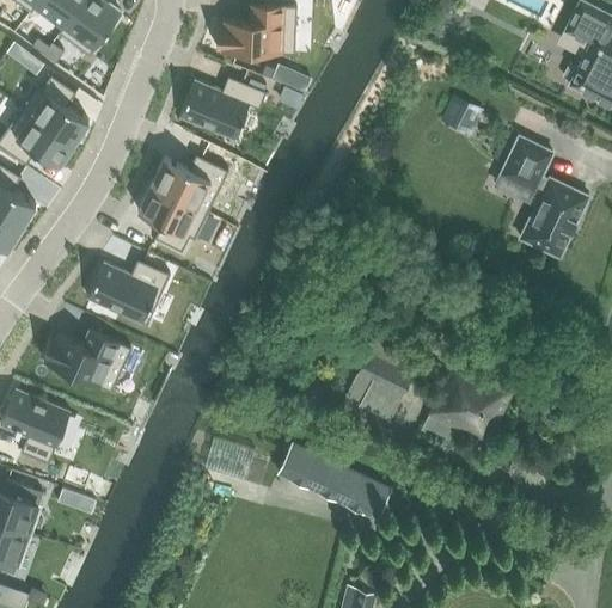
[(12,0),(30,13),(40,0),(12,0)]
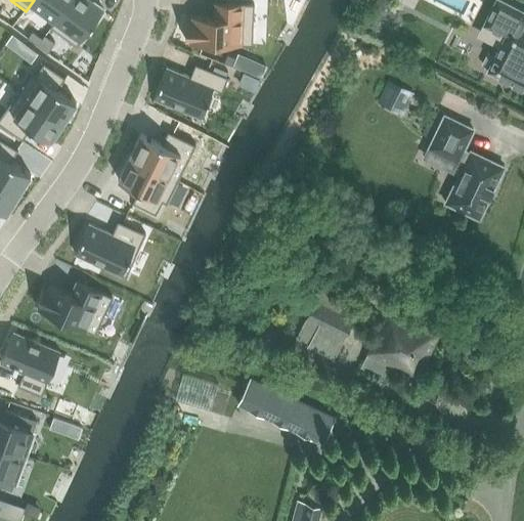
[(34,0),(26,11),(27,12),(30,8),(53,26),(50,29),(51,30),(73,0),(34,0)]
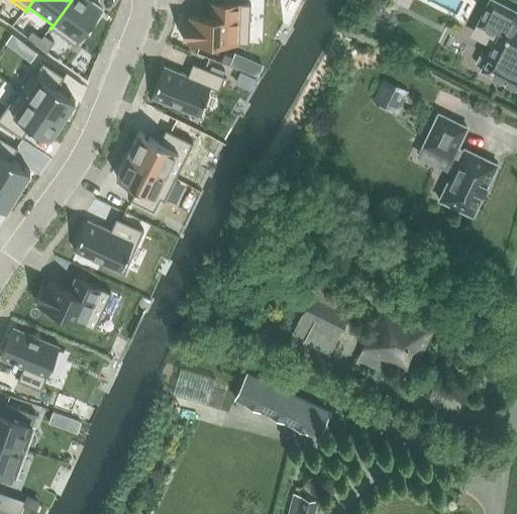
[(86,0),(72,0),(50,29),(76,48),(102,12),(86,0)]
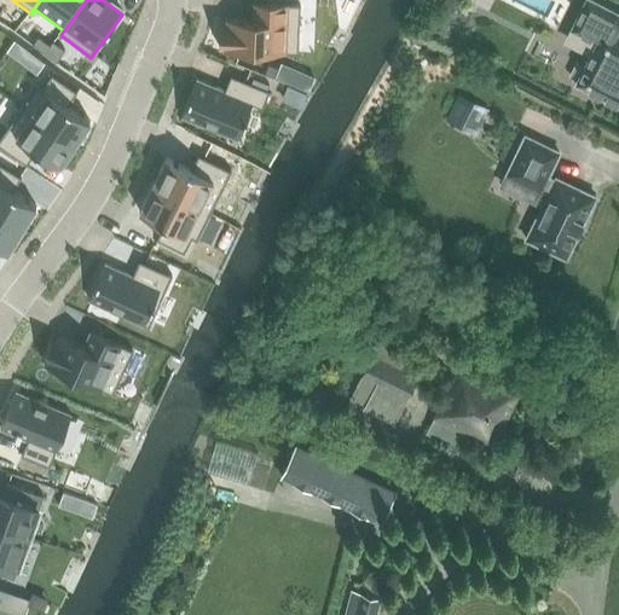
[(618,50),(617,50),(618,42),(618,16),(586,0),(585,0),(571,33),(596,44),(574,86),(618,108),(618,50)]
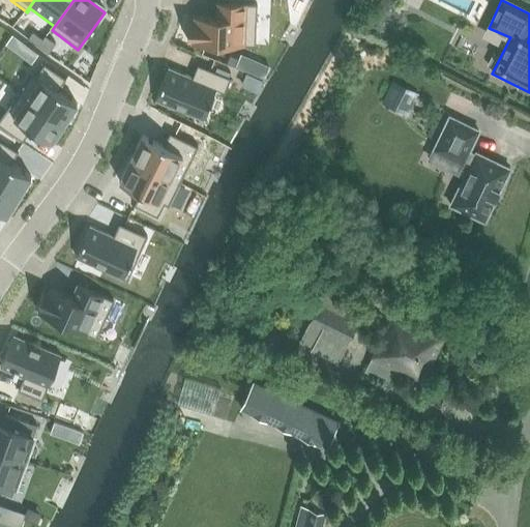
[(188,19),(187,42),(192,42),(192,45),(256,48),(257,6),(217,5),(217,20),(188,19)]
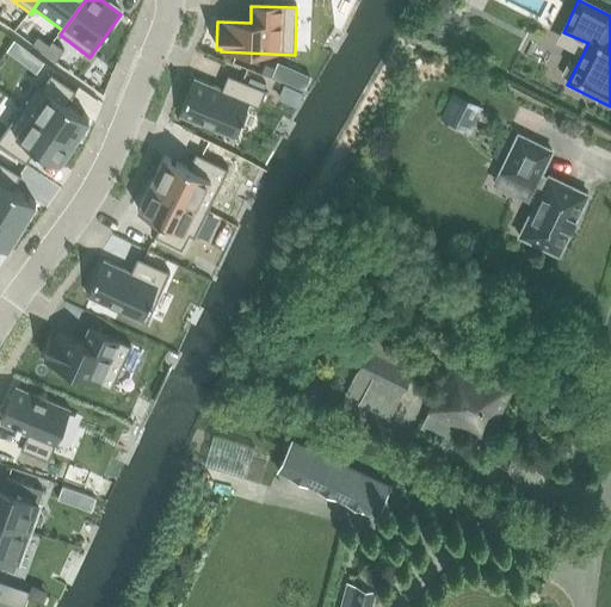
[(38,39),(32,48),(44,56),(49,48),(38,39)]
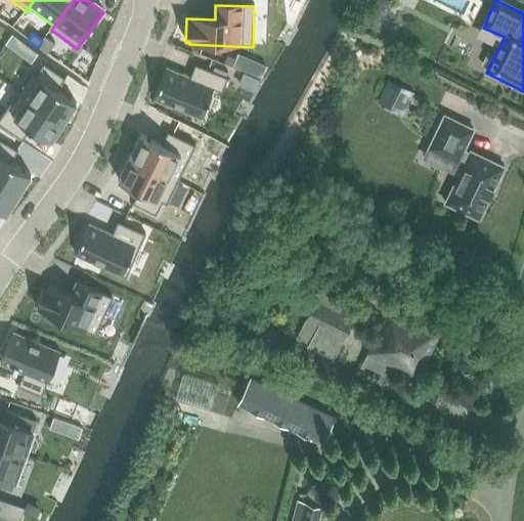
[(12,38),(5,46),(14,52),(20,44),(12,38)]
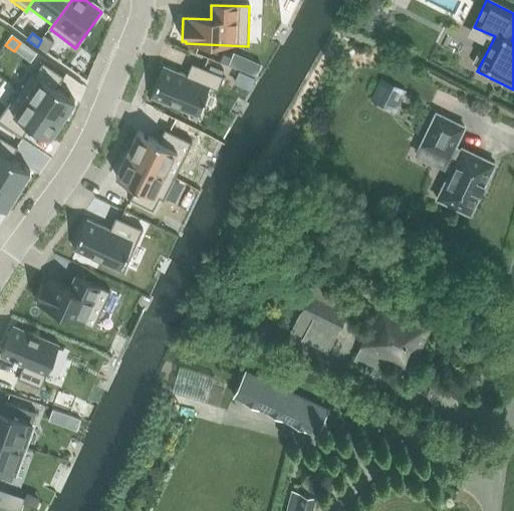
[(41,40),(37,47),(47,54),(54,44),(44,37),(41,40)]
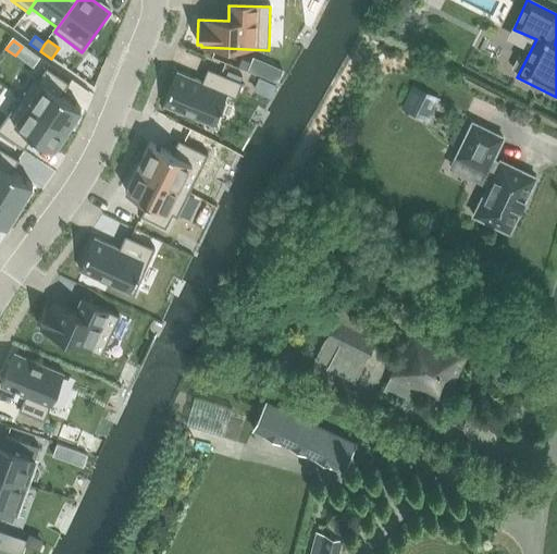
[(242,61),(238,69),(247,73),(250,64),(242,61)]
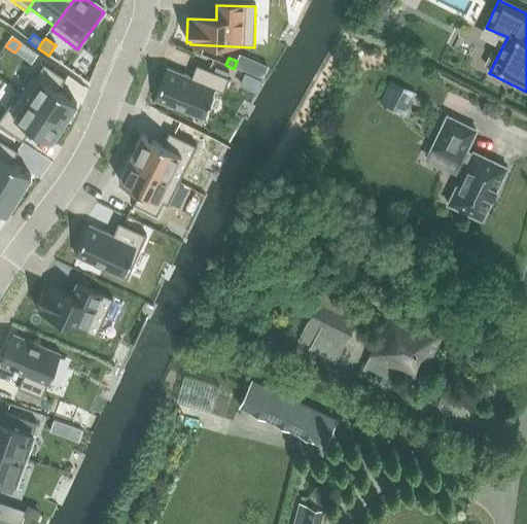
[(32,75),(19,95),(64,125),(76,106),(58,93),(65,80),(44,66),(36,78),(32,75)]
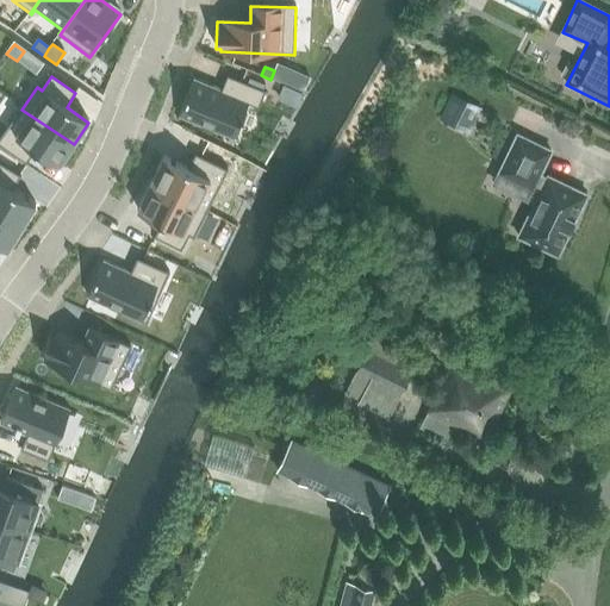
[(194,81),(179,117),(235,139),(248,105),(259,110),(266,93),(228,77),(222,92),(194,81)]
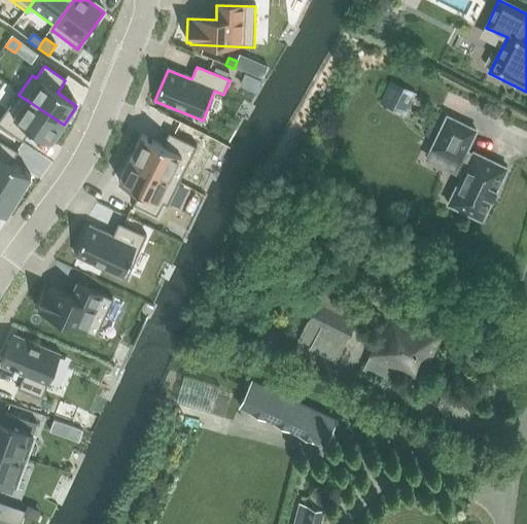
[(406,115),(413,100),(391,89),(383,105),(406,115)]
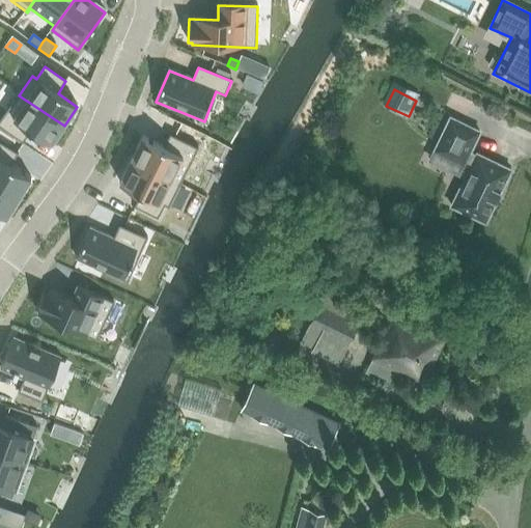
[(19,95),(0,121),(0,128),(23,144),(31,132),(51,145),(64,126),(19,95)]
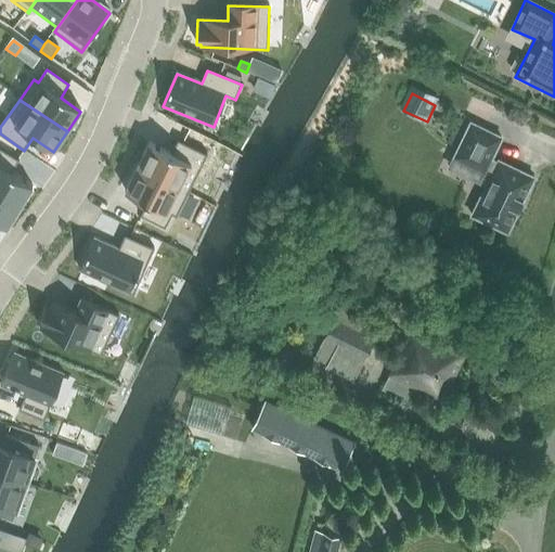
[(473,123),(454,158),(491,177),(486,188),(472,217),(510,235),(538,179),(500,159),(498,162),(493,159),(505,138),(473,123)]
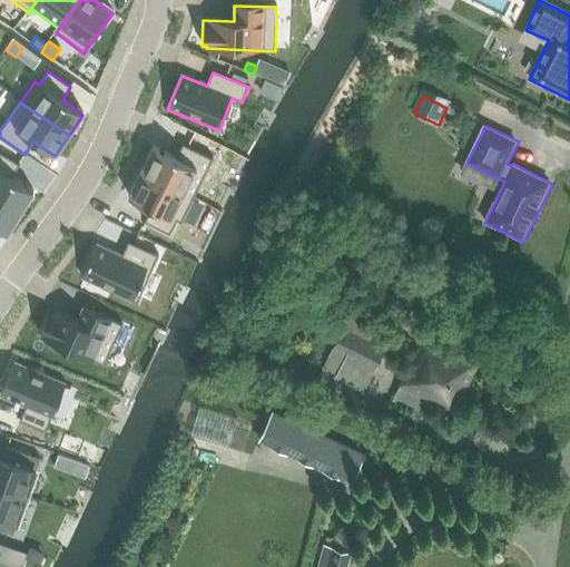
[(154,148),(140,173),(194,199),(214,159),(184,145),(176,159),(154,148)]
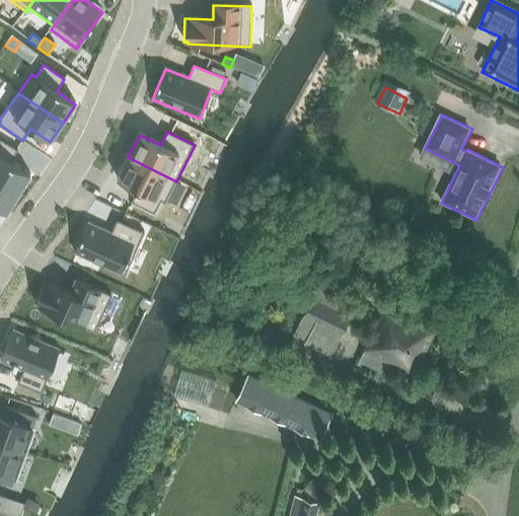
[(0,182),(18,195),(30,174),(10,162),(18,150),(0,139),(0,182)]
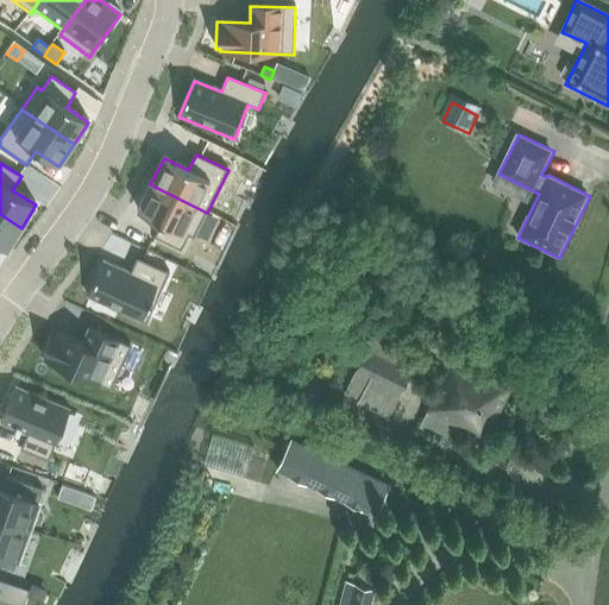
[(150,184),(137,212),(162,224),(155,238),(181,251),(181,252),(188,237),(194,239),(207,213),(150,184)]
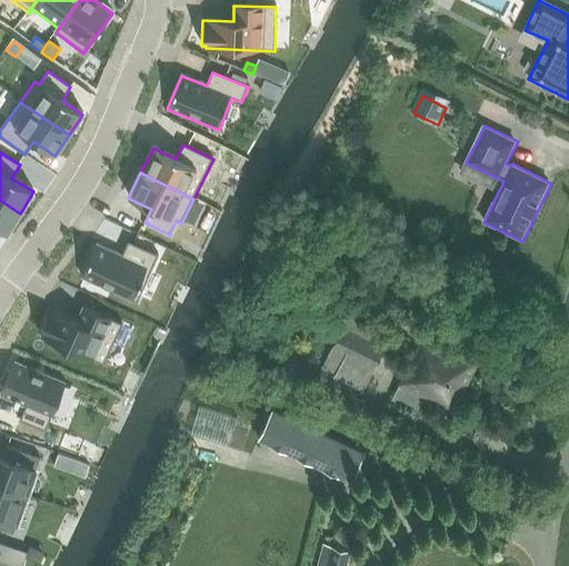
[(0,200),(0,230),(7,235),(20,214),(0,200)]
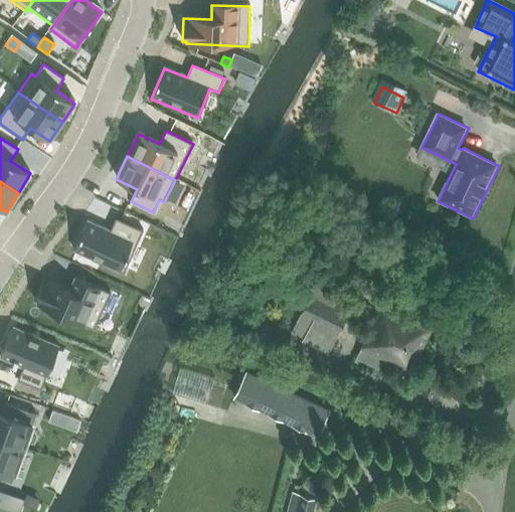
[(88,221),(73,251),(124,275),(144,231),(116,219),(111,232),(88,221)]
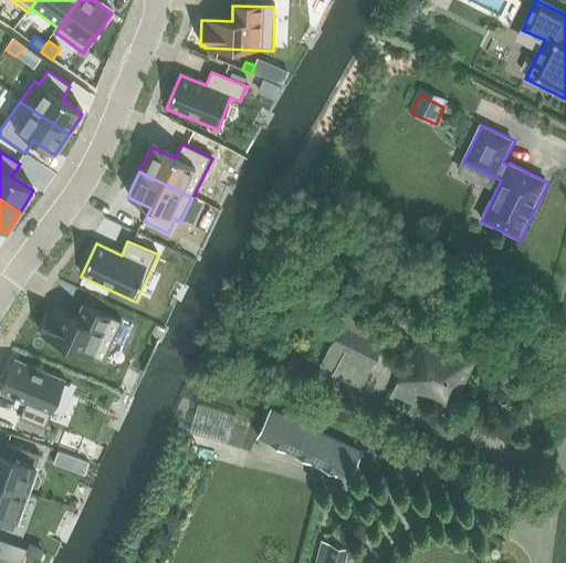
[(400,291),(397,296),(399,302),(405,305),(410,303),(413,298),(411,292),(406,289),(400,291)]
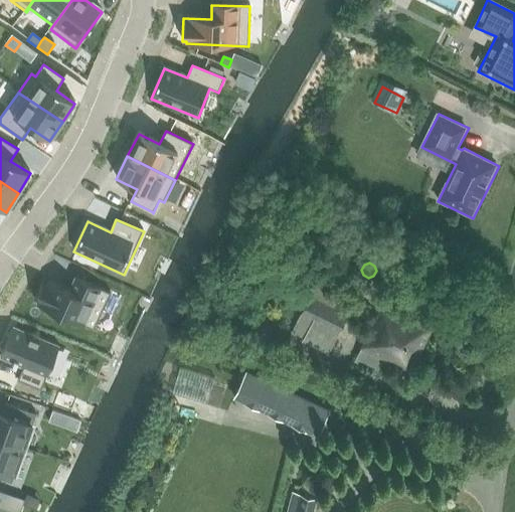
[(44,280),(34,301),(38,303),(37,305),(94,330),(111,294),(75,278),(69,291),(44,280)]
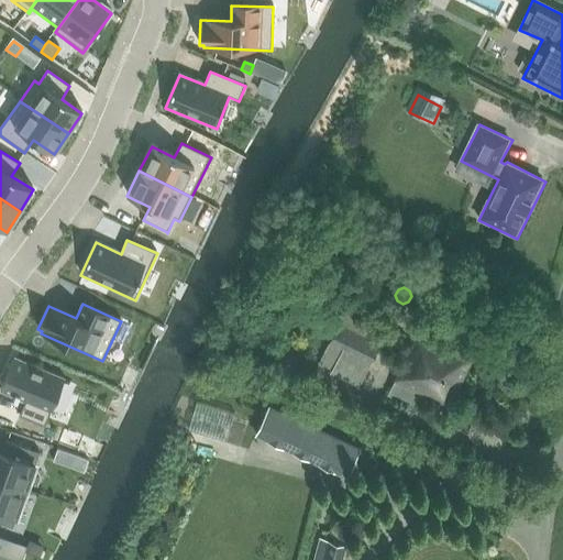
[(340,325),(320,364),(334,371),(340,359),(365,372),(379,343),(340,325)]
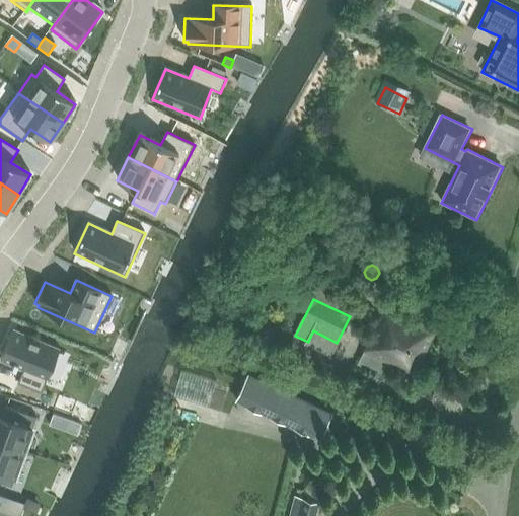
[(356,367),(379,378),(386,365),(413,378),(435,332),(383,306),(368,337),(370,338),(356,367)]
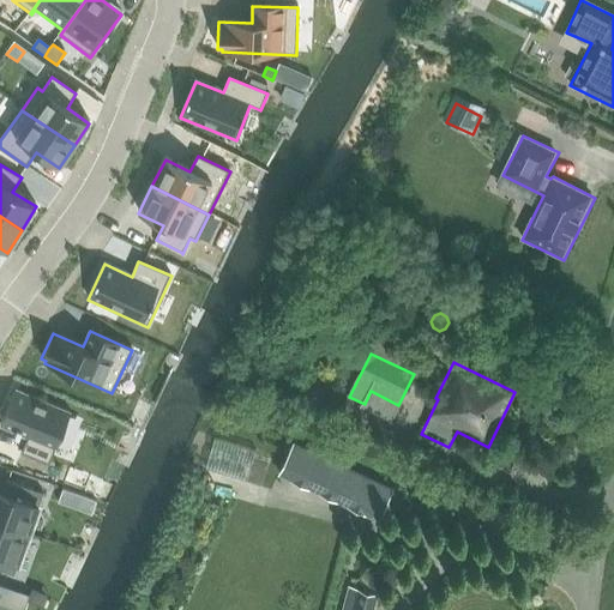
[(318,379),(306,382),(311,405),(324,402),(318,379)]
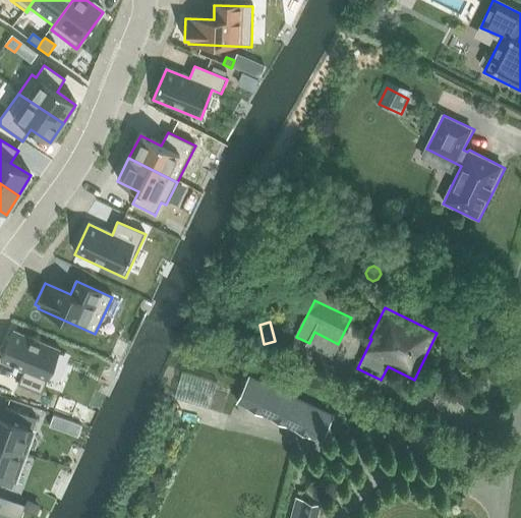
[(13,332),(0,362),(23,372),(18,386),(42,396),(60,352),(13,332)]
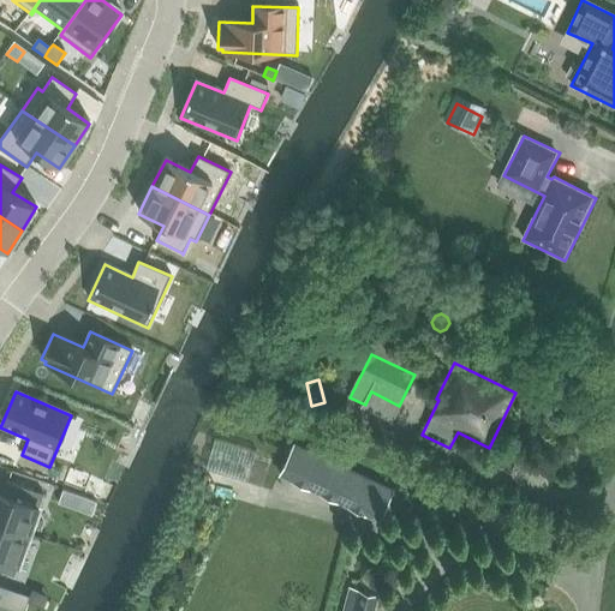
[(294,447),(280,478),(378,523),(393,492),(294,447)]
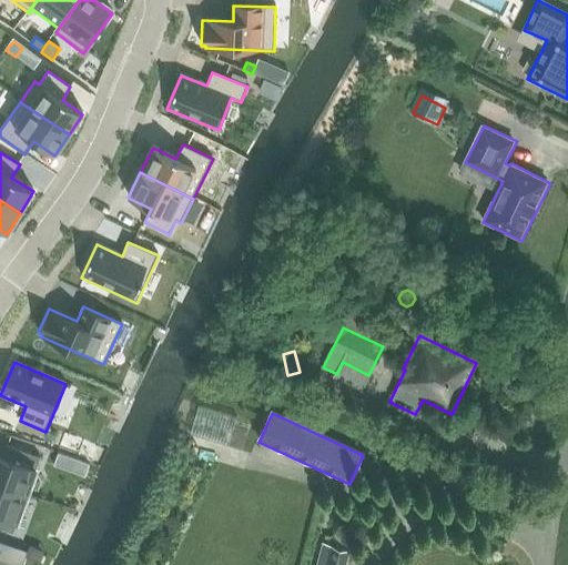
[(0,458),(0,486),(27,496),(40,458),(7,446),(2,460),(0,458)]
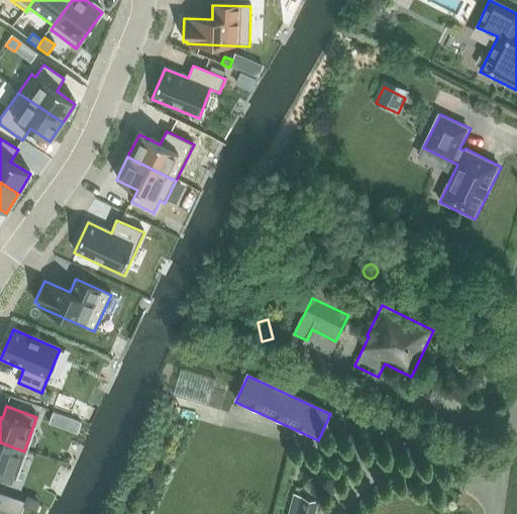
[(53,414),(48,425),(61,429),(65,418),(53,414)]
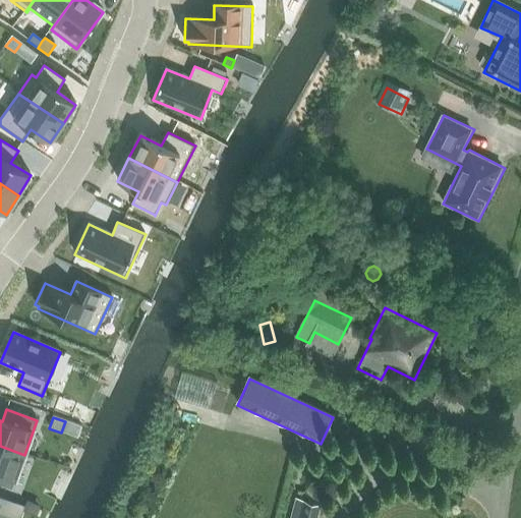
[(0,446),(0,484),(12,490),(24,455),(0,446)]
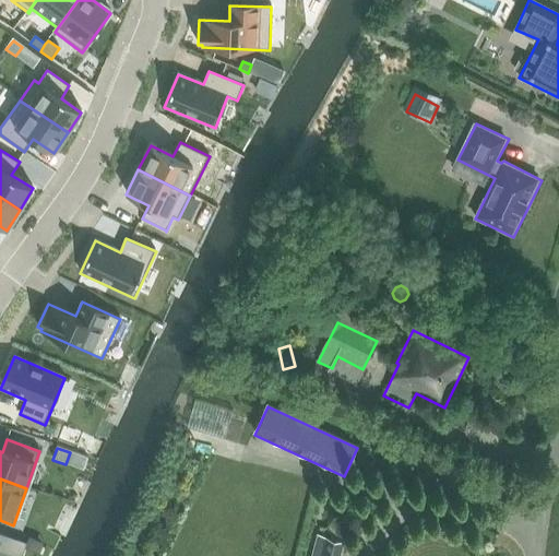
[(340,555),(343,544),(318,537),(313,555),(340,555)]
